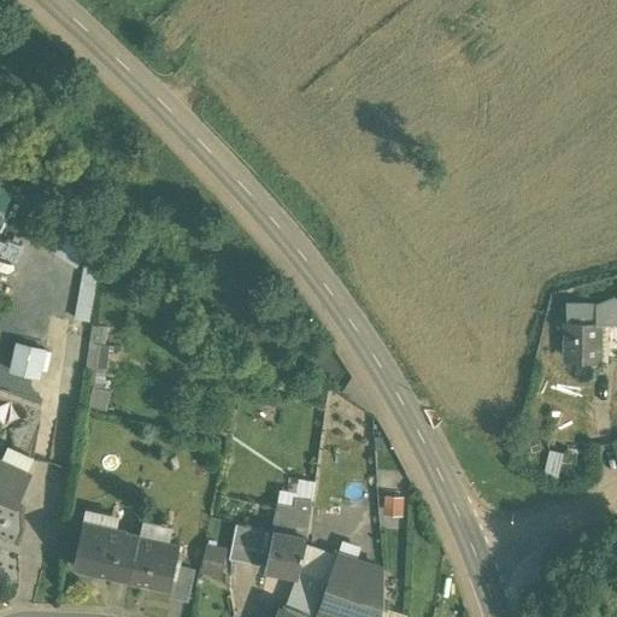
[(0,230),(6,233),(17,195),(0,191),(0,230)]
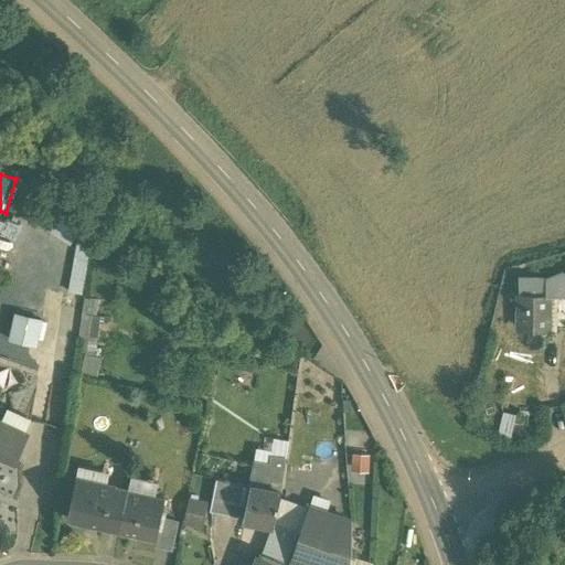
[(564,272),(546,280),(546,297),(546,298),(564,297),(564,272)]
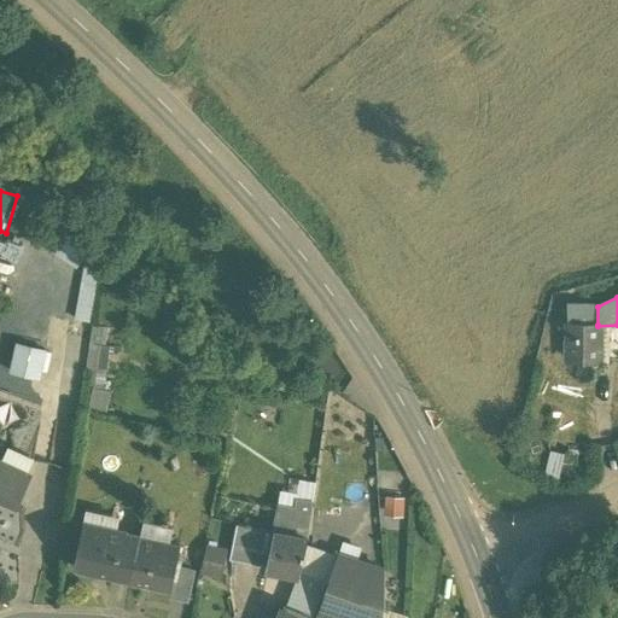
[(598,307),(567,305),(567,325),(598,325),(598,307)]
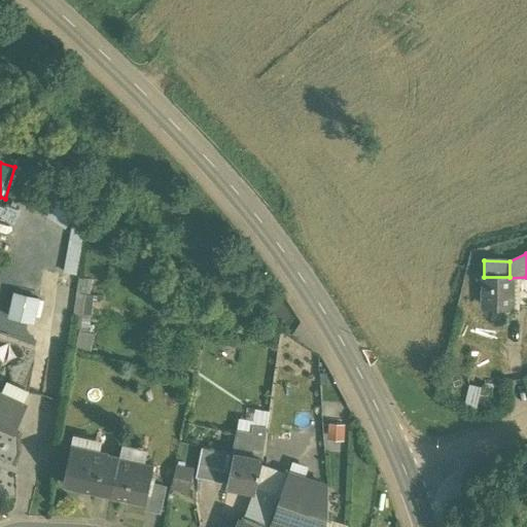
[(510,277),(484,277),(485,307),(510,306),(510,278),(510,277)]
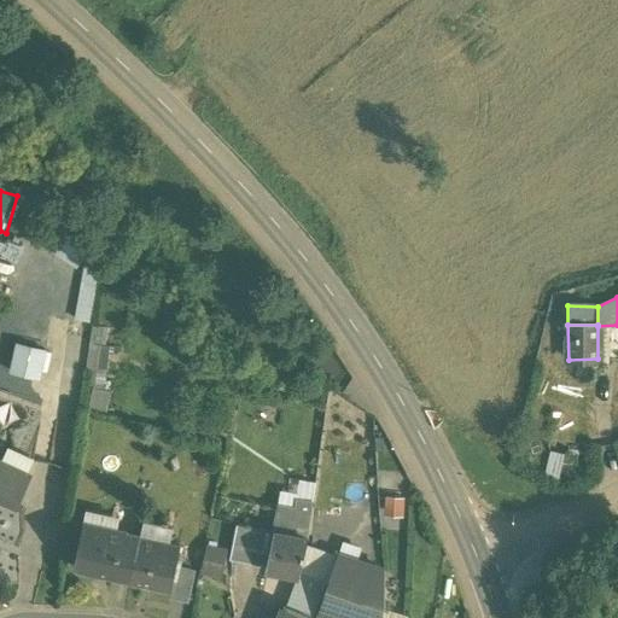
[(101,367),(100,413),(114,413),(116,328),(95,328),(94,366),(101,367)]
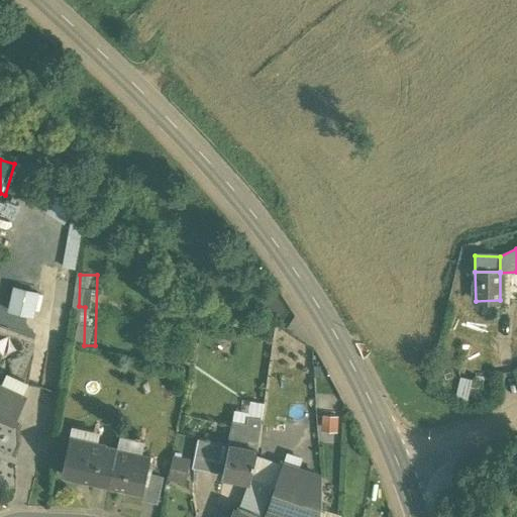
[(38,295),(15,290),(9,313),(13,314),(15,308),(34,312),(38,295)]
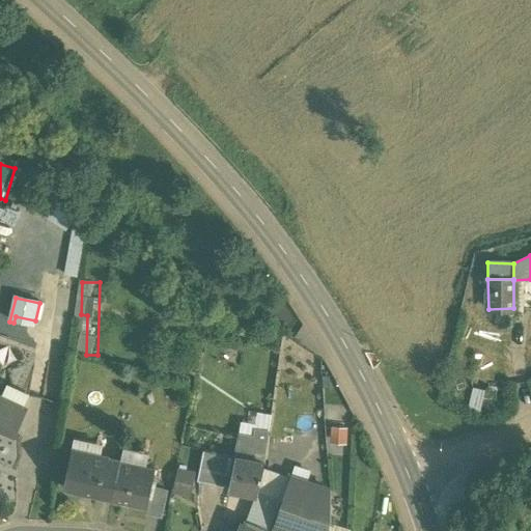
[(28,397),(7,388),(2,401),(22,410),(28,397)]
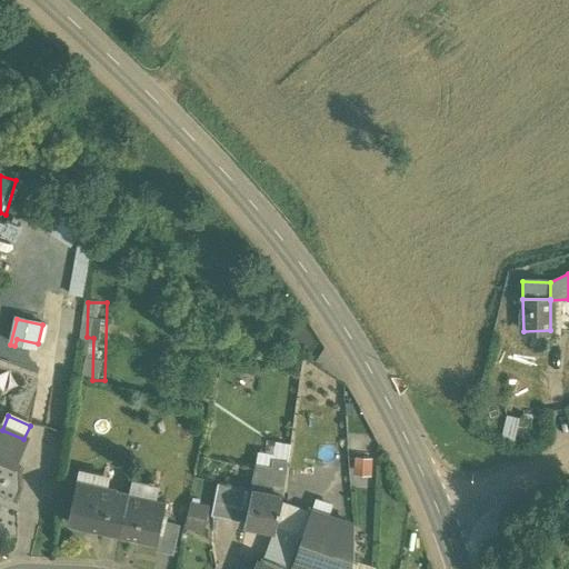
[(2,430),(0,429),(0,462),(13,469),(26,440),(2,430)]
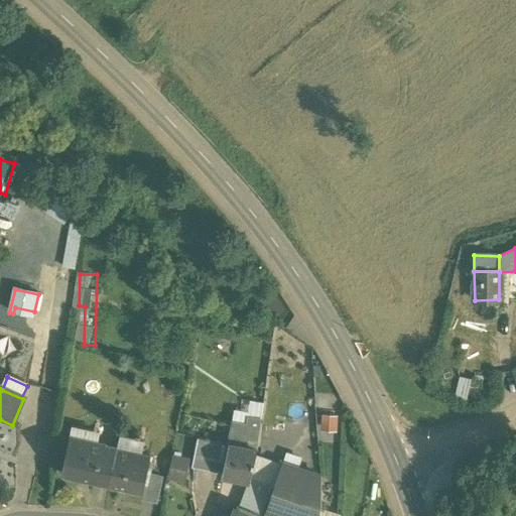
[(327,417),(327,431),(344,431),(344,417),(327,417)]
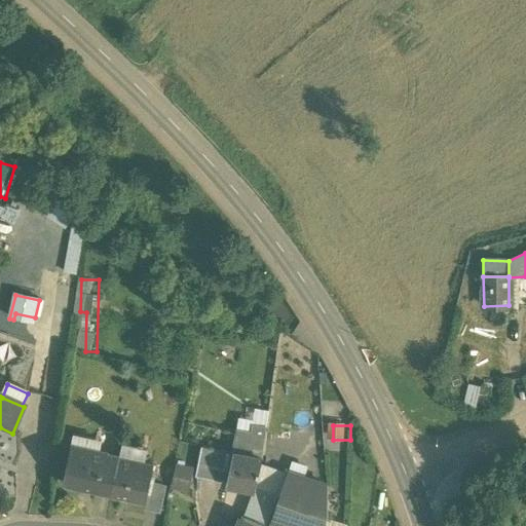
[(265,428),(253,427),(251,435),(264,438),(265,428)]
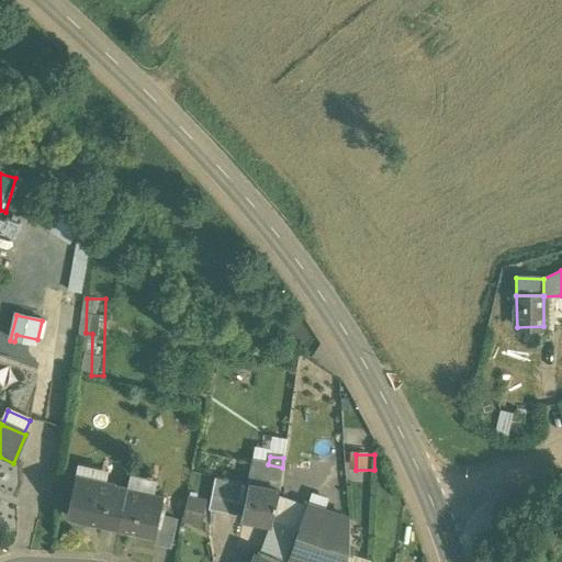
[(268,464),(254,461),(248,486),(249,486),(243,517),(243,519),(271,526),(272,526),(273,524),(279,493),(282,468),(268,464)]
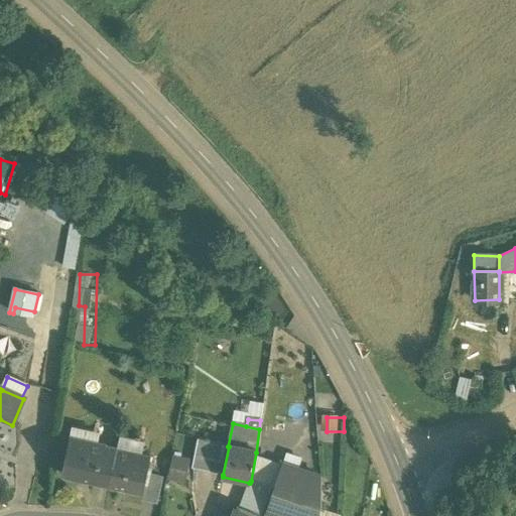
[(144,441),(119,436),(116,450),(141,456),(144,441)]
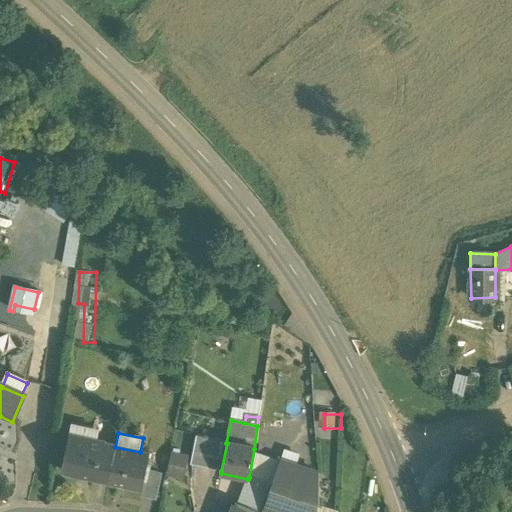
[(226,443),(196,435),(190,465),(221,471),(227,443),(226,443)]
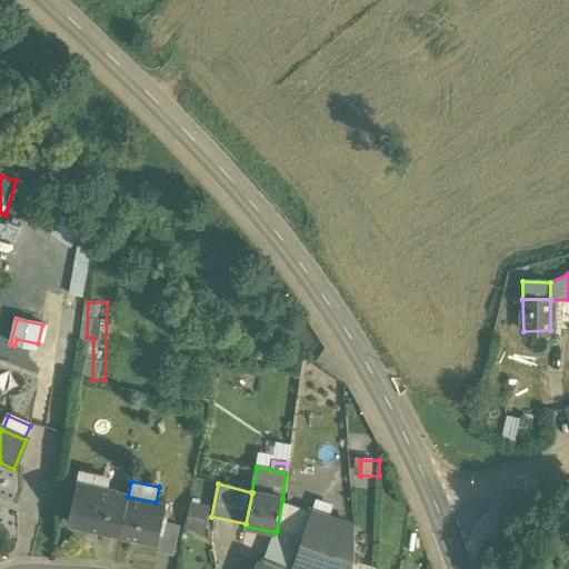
[(116,492),(77,485),(68,526),(120,536),(128,497),(116,495),(116,492)]
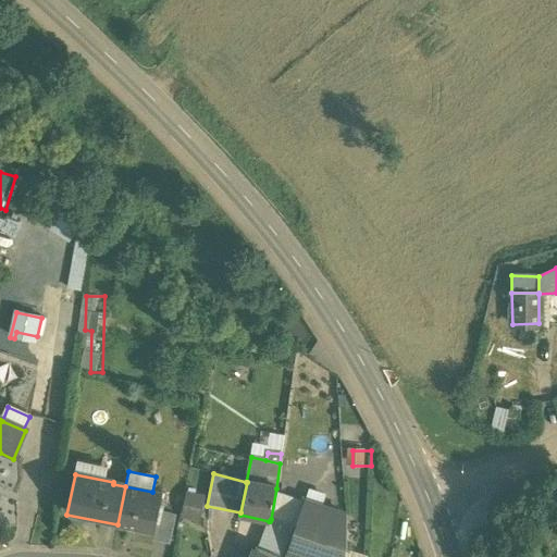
[(152,492),(125,486),(118,524),(153,532),(155,532),(158,512),(162,494),(152,492)]
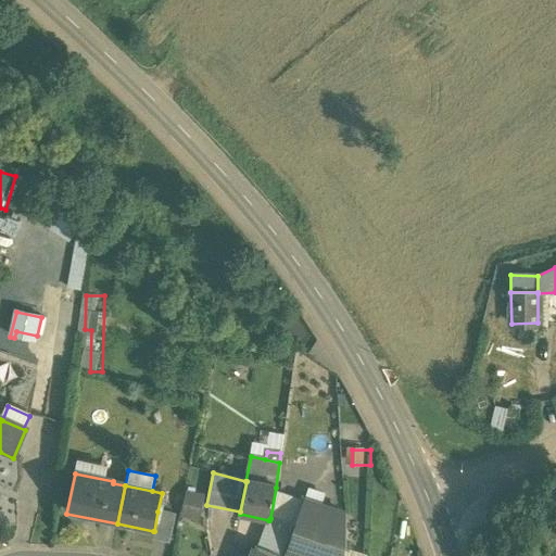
[(345,516),(302,502),(293,528),(346,545),(345,516)]
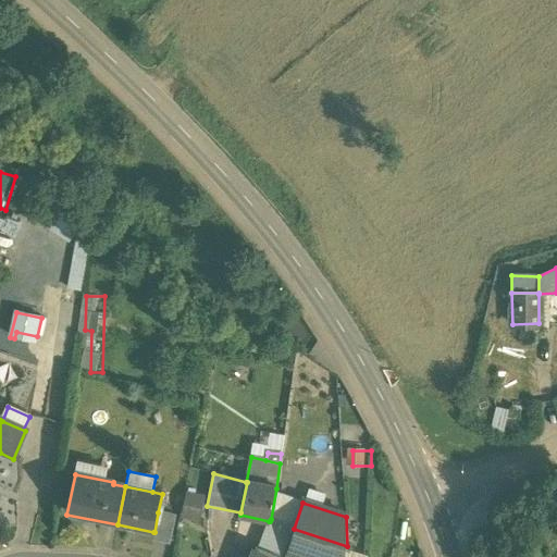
[(175,517),(158,512),(155,532),(153,532),(152,541),(170,545),(175,517)]
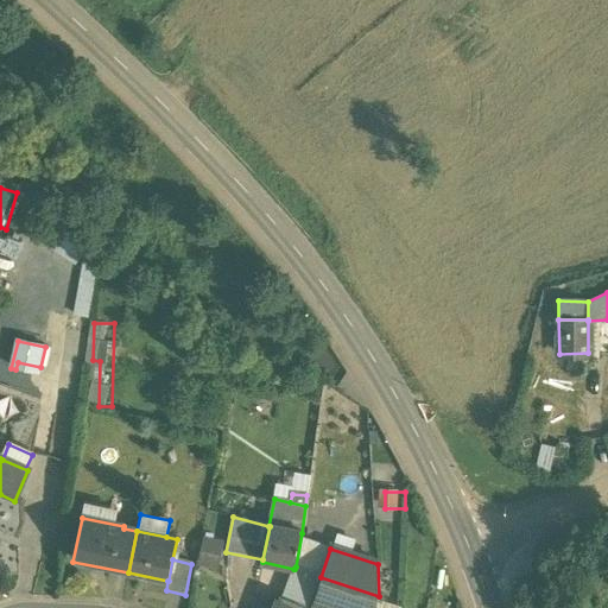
[(306,607),(320,575),(296,567),(295,569),(293,569),(280,600),(302,607),(306,607)]
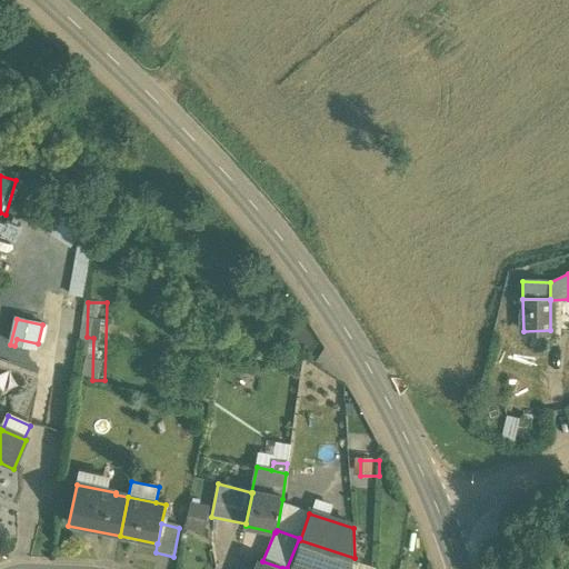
[(352,568),(355,558),(300,540),(291,566),(299,568),(352,568)]
